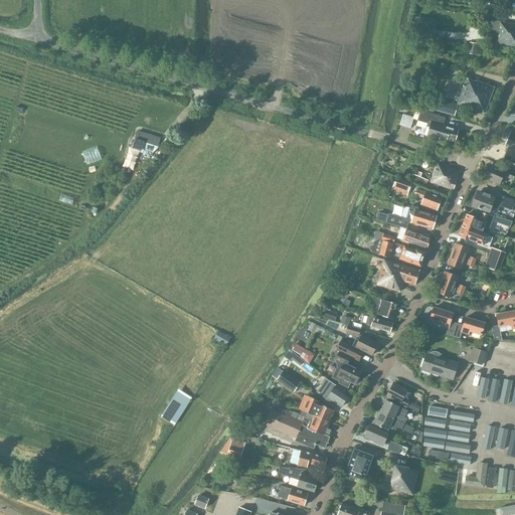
[(412,41),(433,43),(435,23),(414,21),(412,41)]
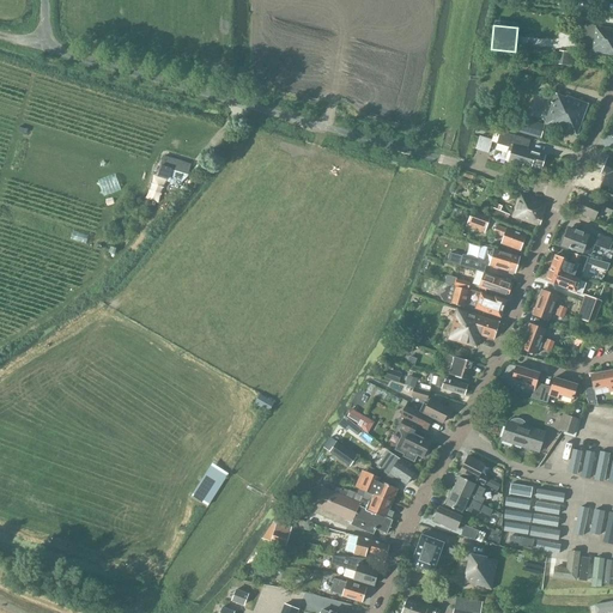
[(590,53),(612,56),(612,30),(584,25),(582,43),(592,46),(590,53)]
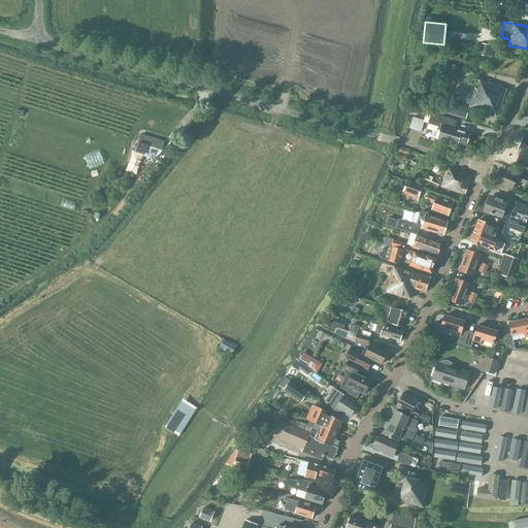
[(480,56),(488,57),(490,44),(481,43),(480,56)]
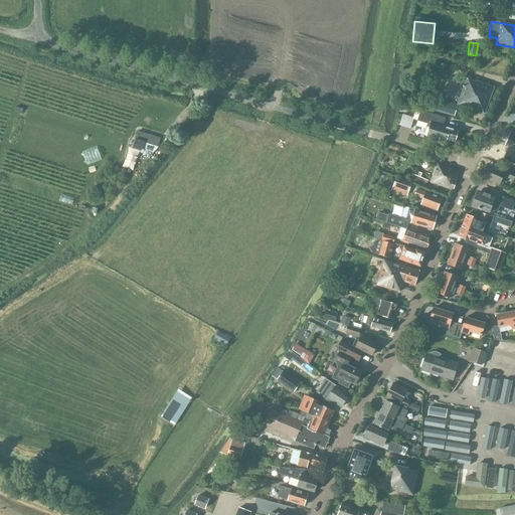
[(457,106),(484,115),(493,89),(476,82),(475,83),(467,80),(466,82),(457,106)]
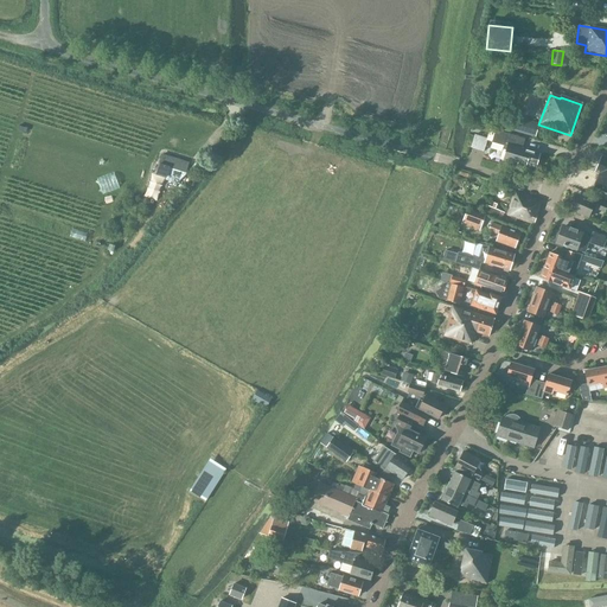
[(513,132),(535,138),(540,125),(517,119),(513,132)]
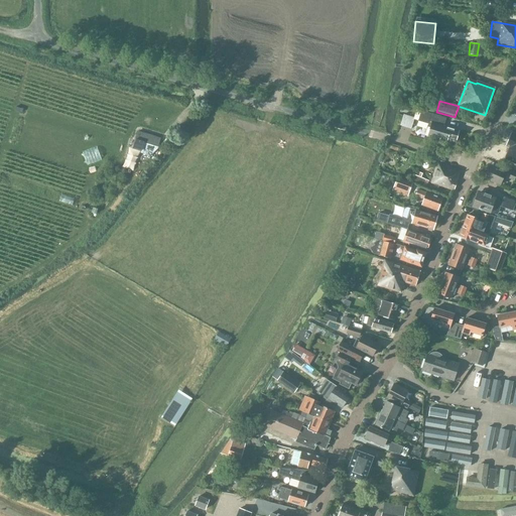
[(439,139),(455,143),(459,132),(443,127),(445,119),(421,112),(418,122),(427,125),(428,122),(431,123),(427,137),(439,141),(439,139)]
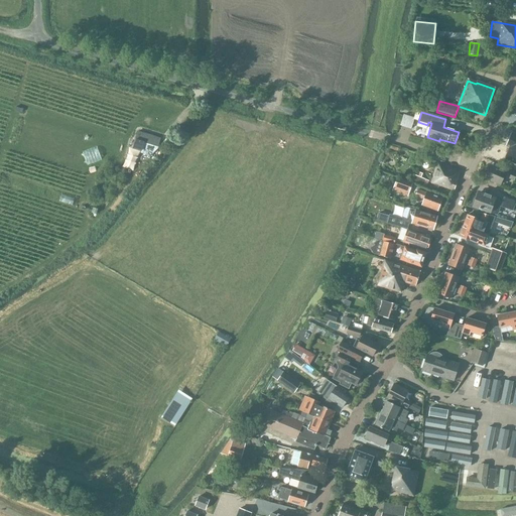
[(400,126),(411,130),(414,119),(403,116),(400,126)]
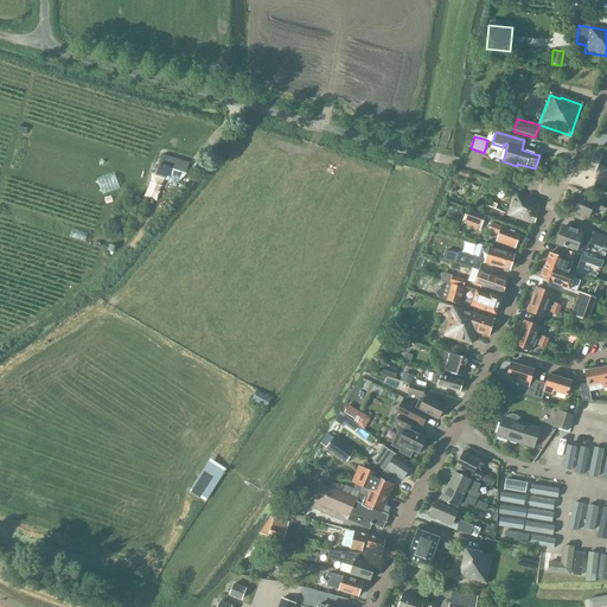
[(157,176),(166,178),(170,167),(185,172),(189,164),(163,155),(157,176)]
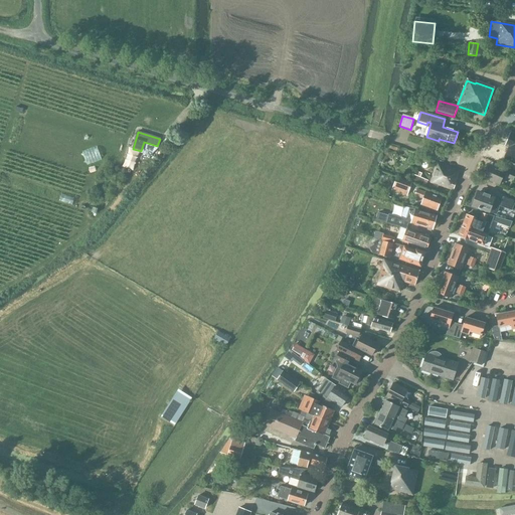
[(514,136),(510,134),(505,146),(509,148),(514,150),(514,136)]
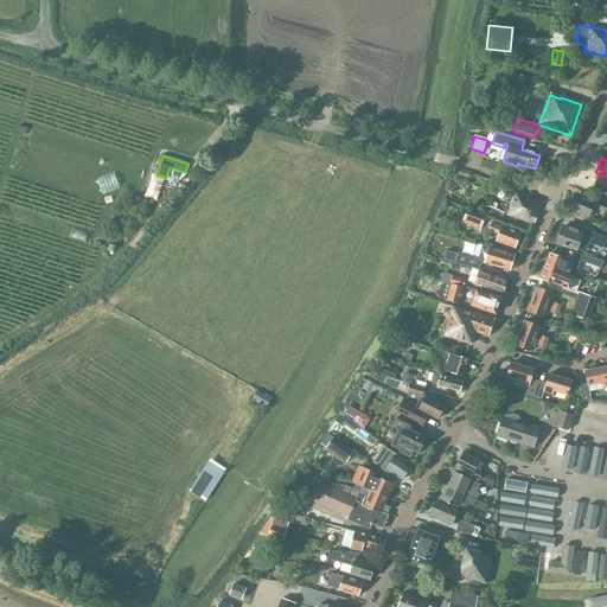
[(606,177),(600,174),(594,187),(606,192),(606,177)]
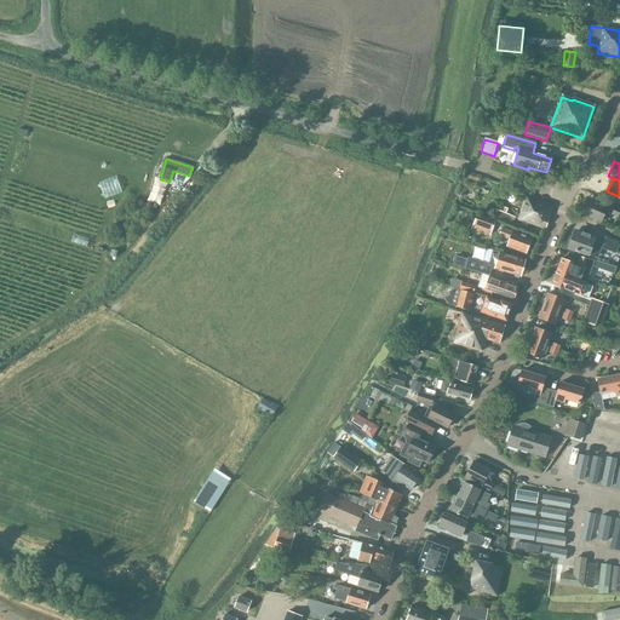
[(526,229),(528,223),(545,230),(554,205),(526,196),(517,220),(523,222),(521,228),(526,229)]
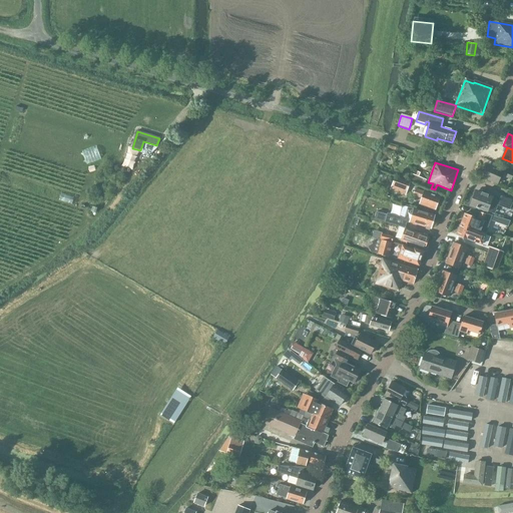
[(482,177),(498,183),(501,175),(511,180),(512,180),(512,173),(500,168),(499,170),(487,165),(482,177)]
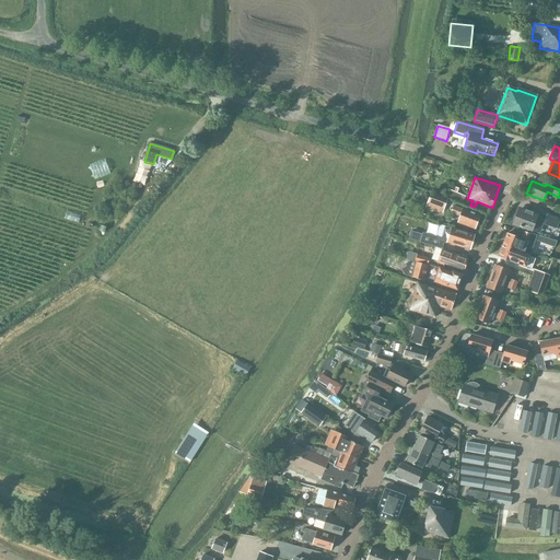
[(447,199),(462,205),(465,197),(451,191),(447,199)]
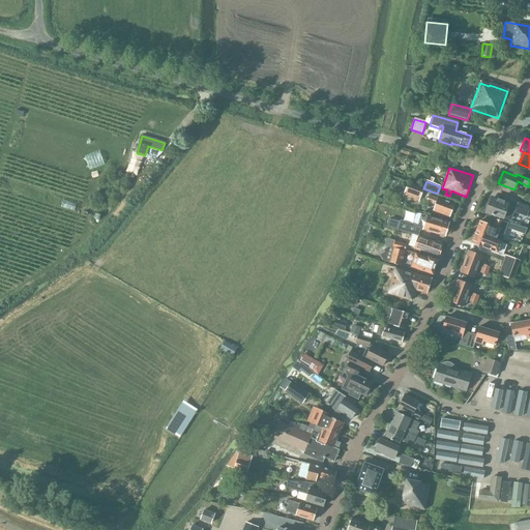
[(404,194),(419,200),(423,188),(409,182),(404,194)]
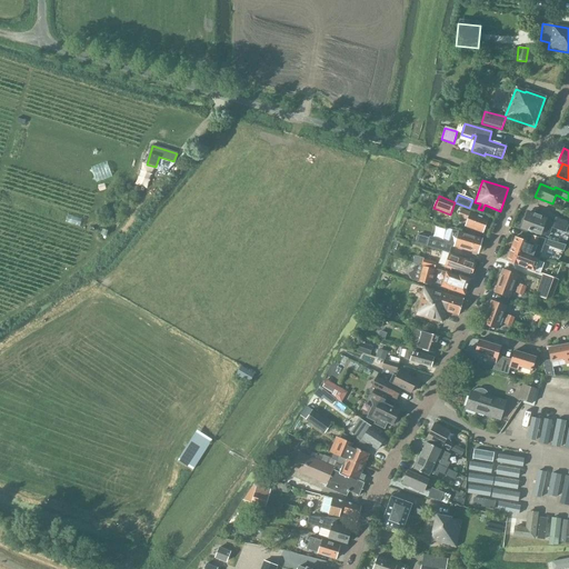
[(468,220),(466,227),(482,232),(483,230),(485,230),(486,227),(485,225),(487,219),(471,213),(461,210),(459,217),(468,220)]
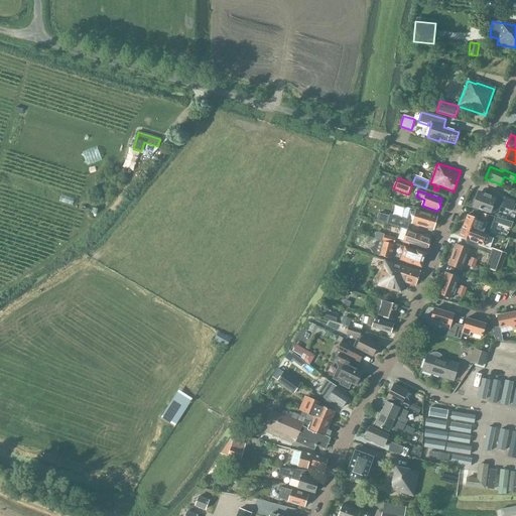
[(473,207),(490,213),(495,199),(483,194),(482,196),(478,194),(473,207)]
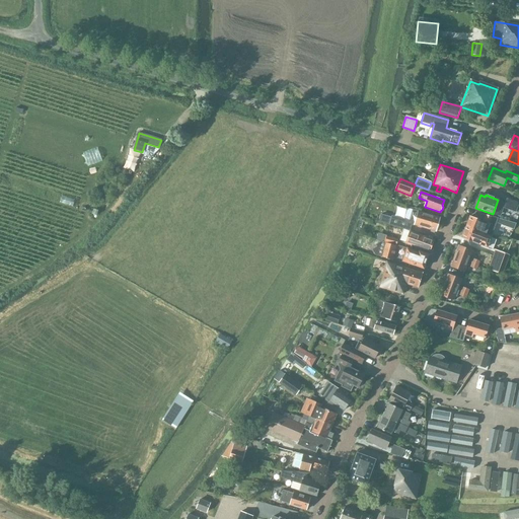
[(504,208),(515,212),(518,203),(507,199),(504,208)]
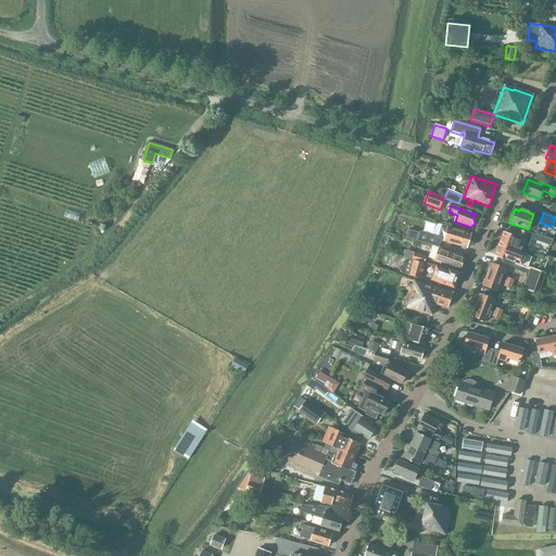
[(416,240),(439,247),(440,240),(467,248),(467,245),(469,245),(470,241),(468,240),(471,232),(442,225),(439,237),(419,231),(416,240)]
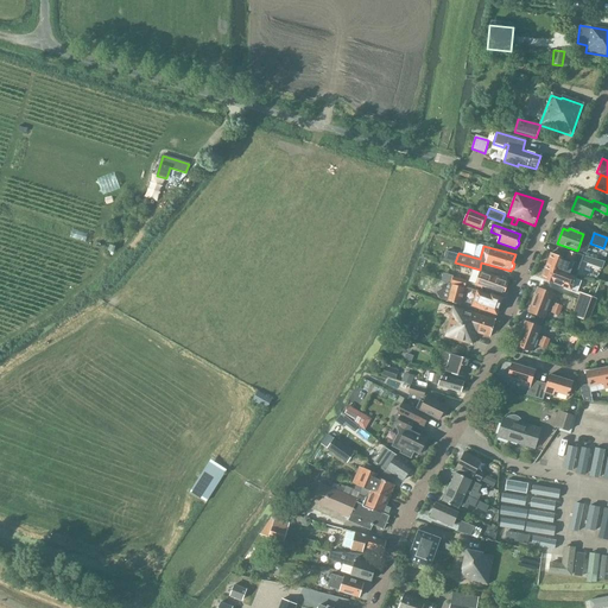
[(565,260),(572,263),(576,255),(575,254),(569,252),(565,260)]
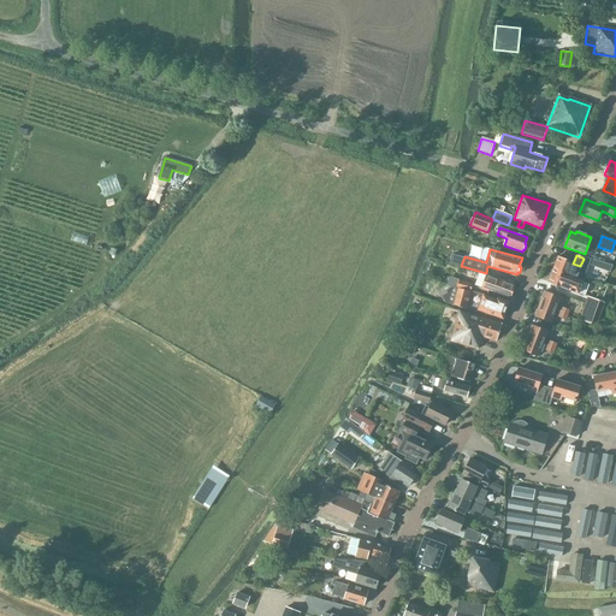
[(552,271),(576,279),(582,282),(592,259),(584,256),(582,258),(584,259),(580,266),(573,264),(557,258),(552,271)]
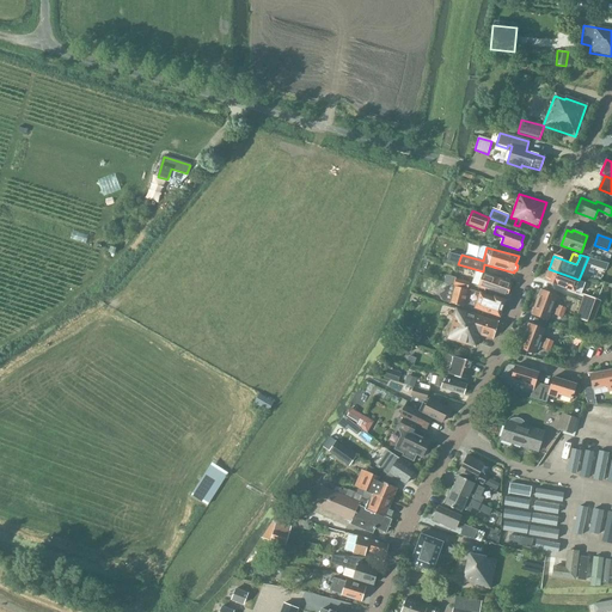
[(545,281),(575,292),(581,294),(585,283),(579,281),(579,280),(573,277),(549,269),(545,281)]
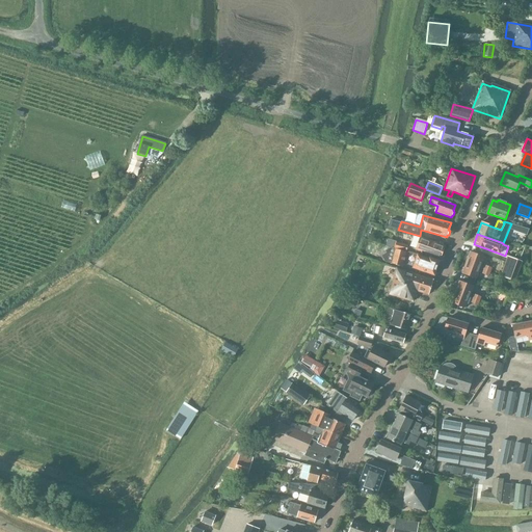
[(416,249),(441,259),(445,246),(420,237),(416,249)]
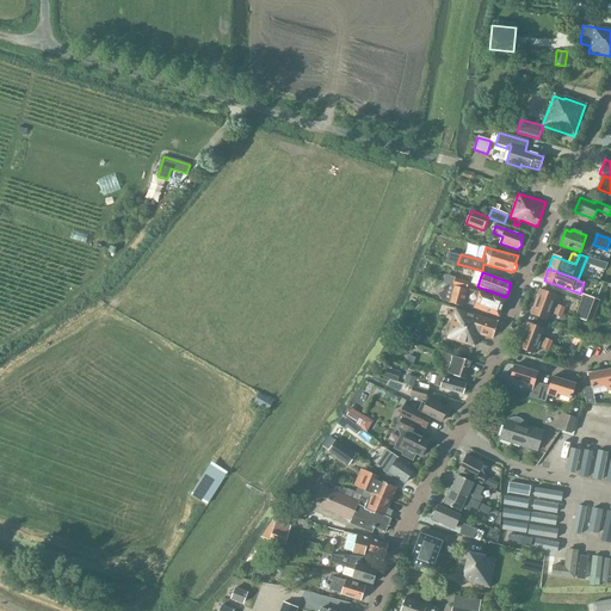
[(454,284),(467,289),(469,282),(455,278),(454,284)]
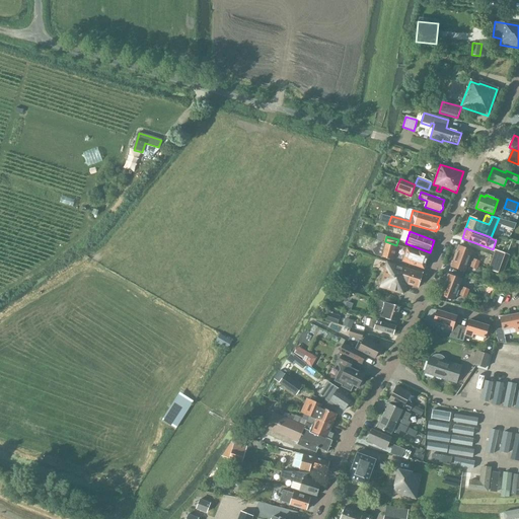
[(382,256),(392,261),(396,245),(385,243),(382,256)]
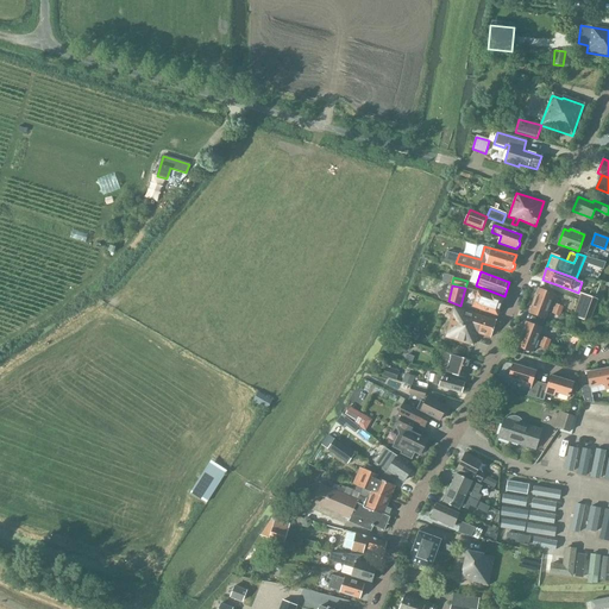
[(534,300),(550,306),(554,294),(539,288),(534,300)]
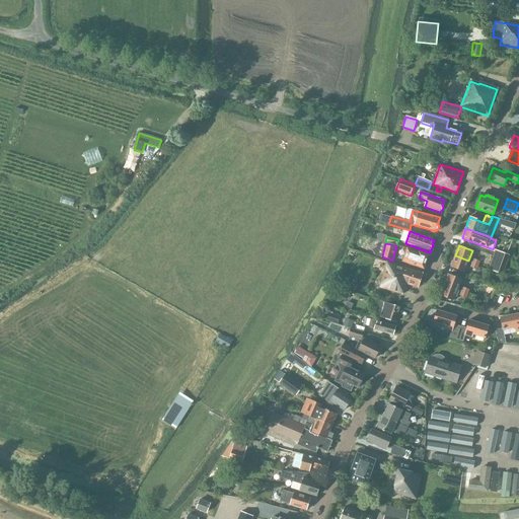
[(403,262),(424,269),(429,254),(419,251),(419,252),(408,249),(403,262)]
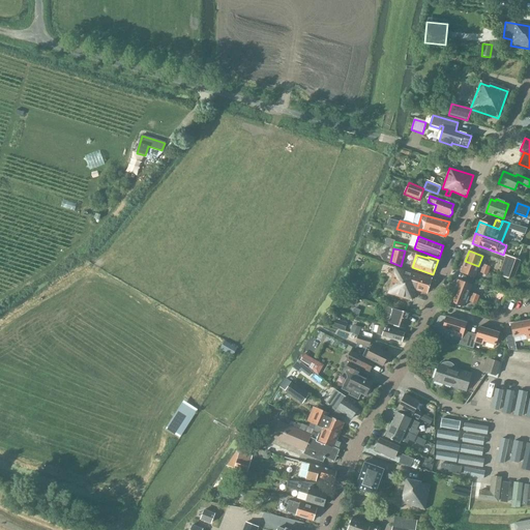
[(498,275),(509,280),(517,259),(505,255),(498,275)]
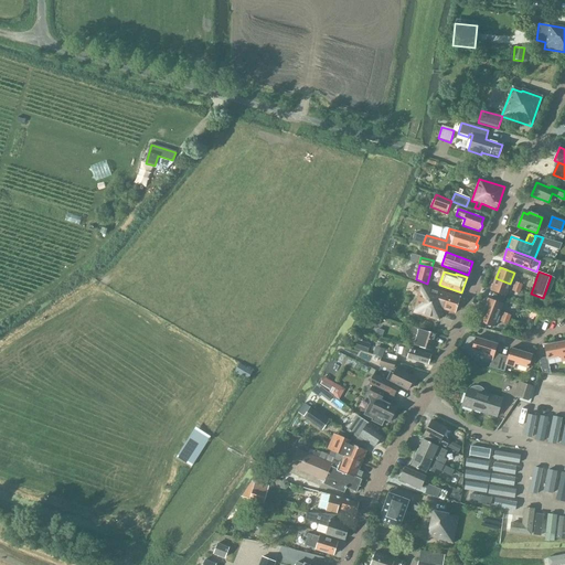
[(491,290),(505,296),(510,284),(496,278),(491,290)]
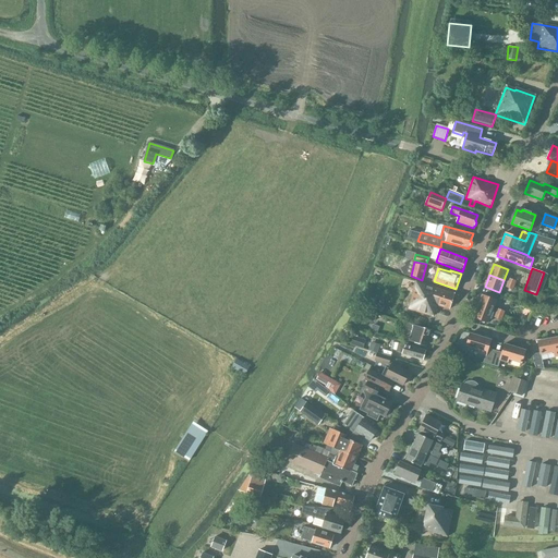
[(408,308),(433,316),(436,305),(450,310),(455,293),(415,281),(408,308)]
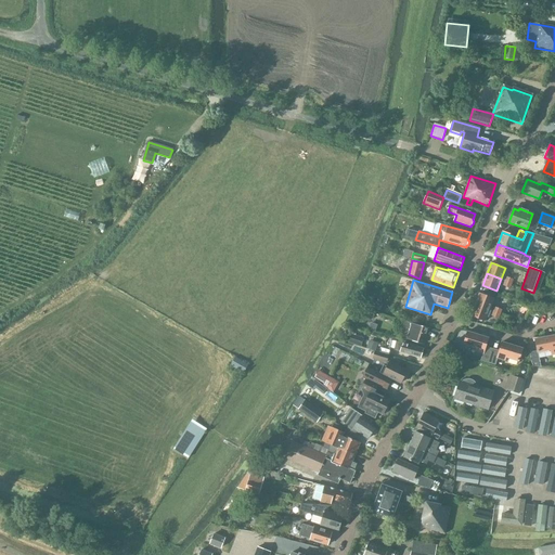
[(479,293),(475,305),(489,310),(493,298),(479,293)]
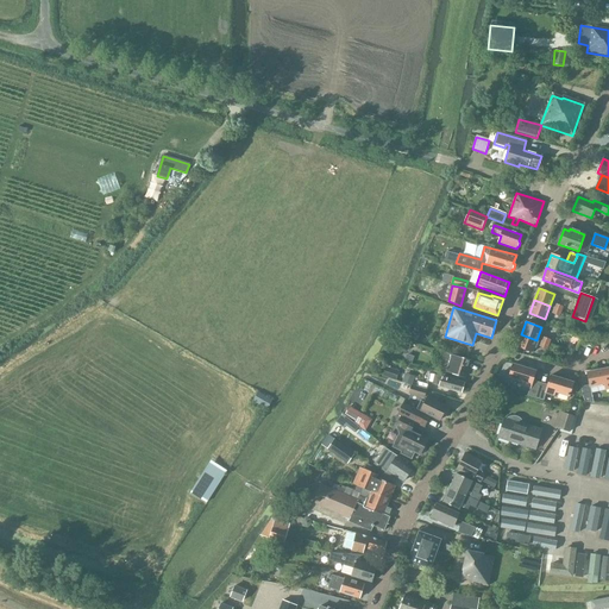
[(521,334),(516,347),(532,352),(537,340),(521,334)]
